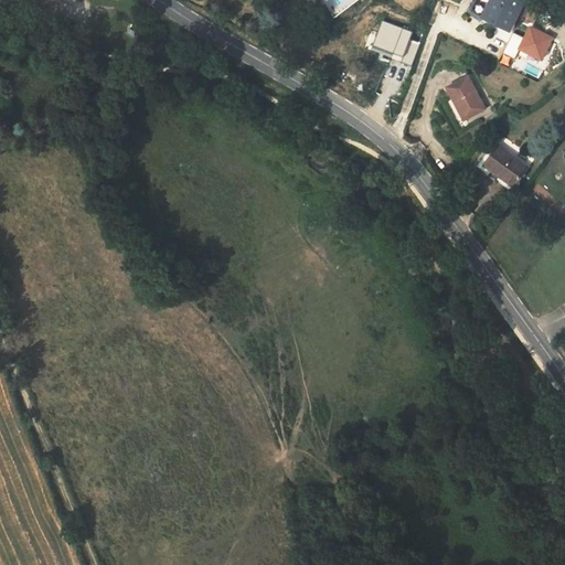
[(523,1),(522,0),(492,0),(484,18),(509,30),(523,1)]
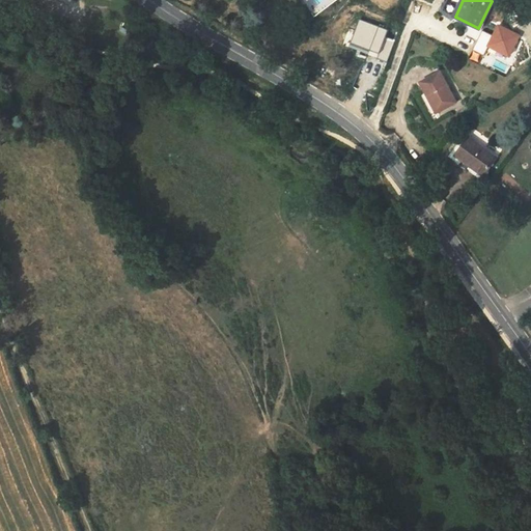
[(368,49),(379,53),(378,57),(378,58),(387,61),(395,39),(385,36),(388,29),(359,19),(351,43),(368,49)]
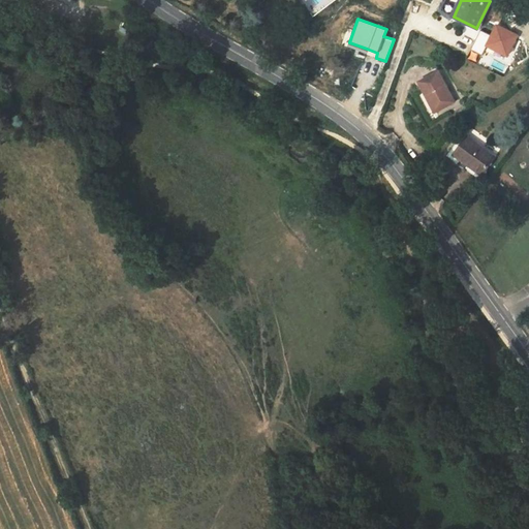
[(497,25),(492,35),(480,30),(471,50),(483,56),(487,45),(507,56),(518,35),(497,25)]
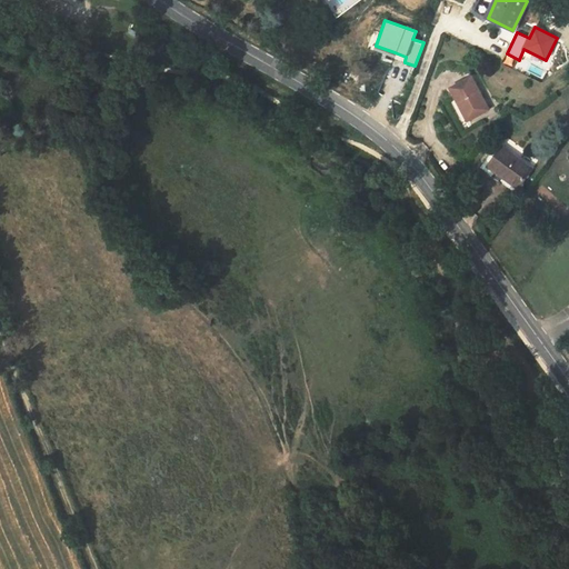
[(468,120),(488,109),(471,78),(451,89),(468,120)]
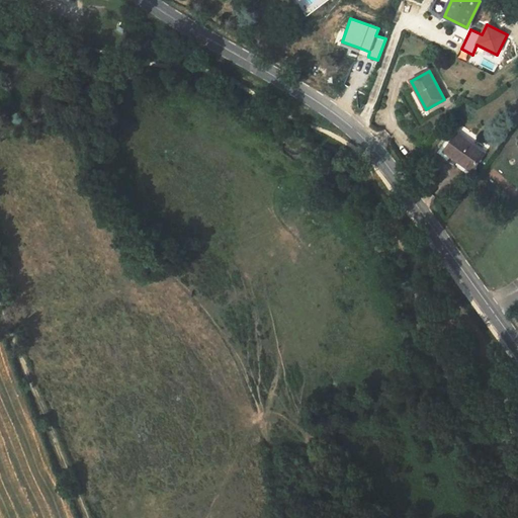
[(469,175),(486,154),(454,131),(439,153),(469,175)]
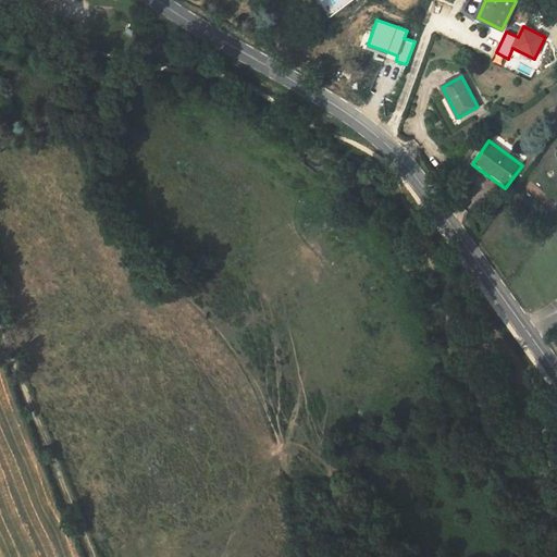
[(521,230),(517,236),(523,242),(528,235),(521,230)]
